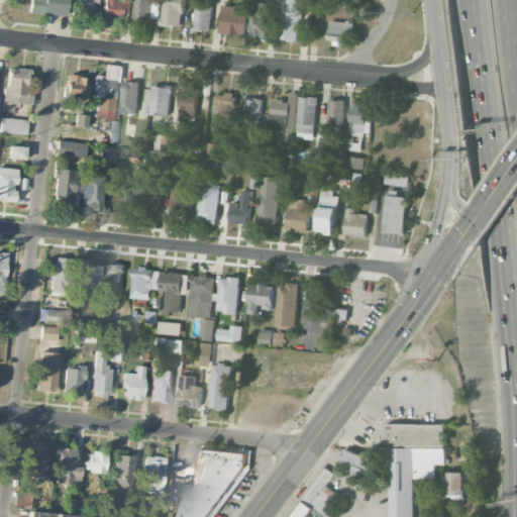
[(67,15),(67,0),(29,0),(29,13),(67,15)]
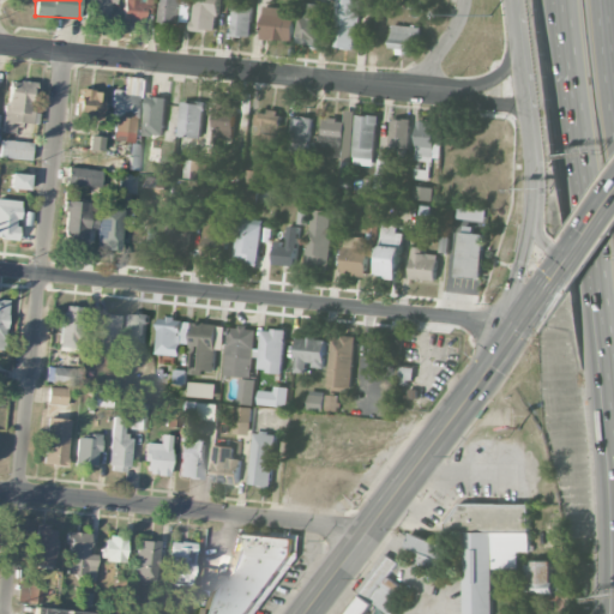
[(89,0),(89,16),(110,17),(110,0),(89,0)]
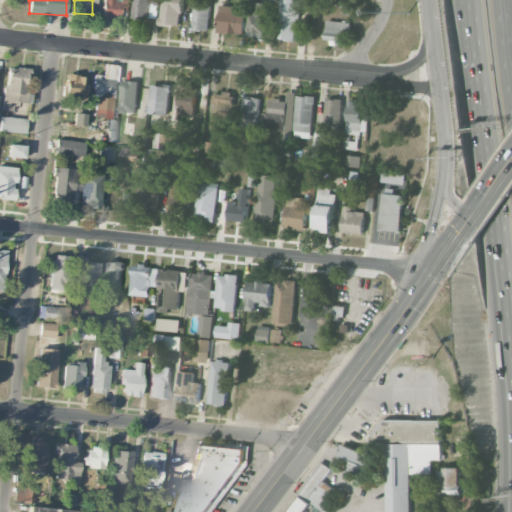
[(103,0),(101,18),(123,20),(125,0),(103,0)]
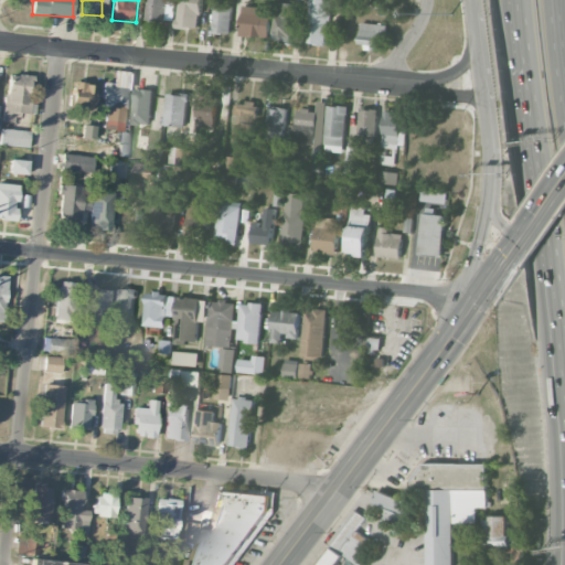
[(148,0),(147,20),(167,22),(169,0),(148,0)]
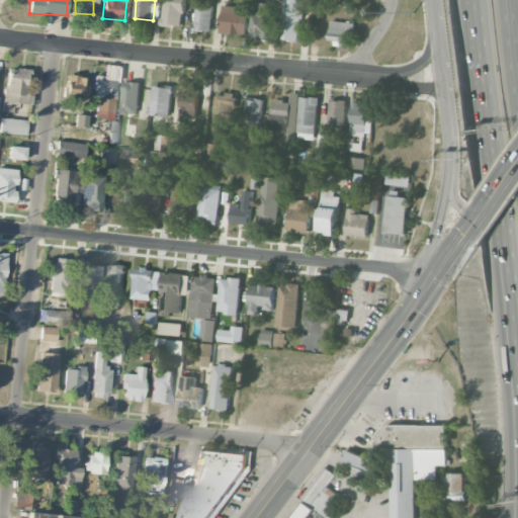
[(185,25),(185,0),(164,0),(164,24),(185,25)]
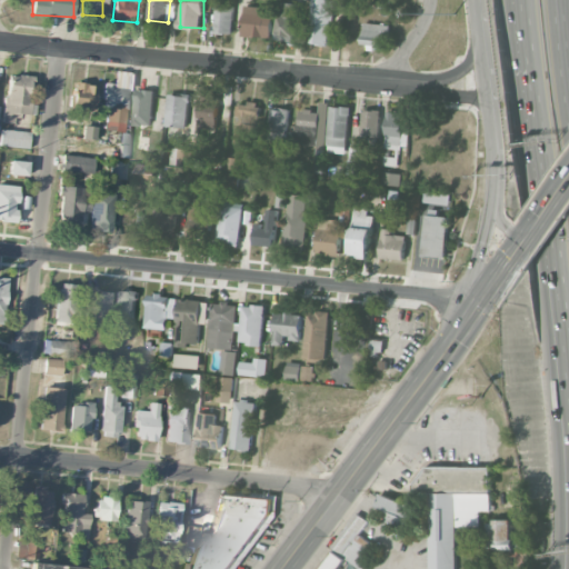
[(330,46),(335,0),(312,0),(308,42),(330,46)]
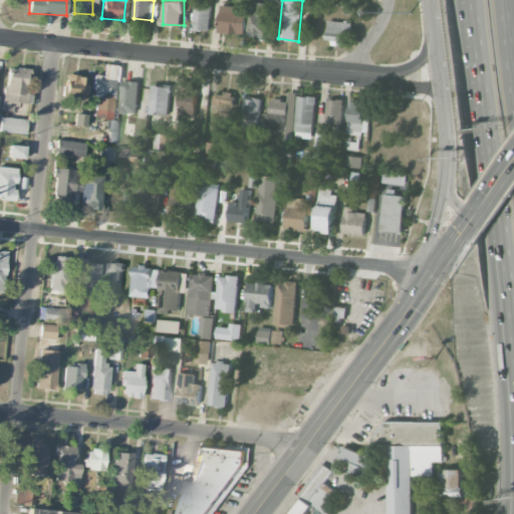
[(249,35),(265,38),(272,4),(255,1),(249,35)]
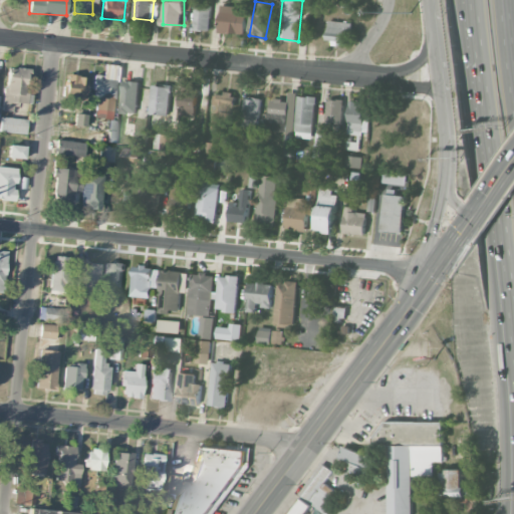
[(212,4),(195,4),(195,29),(211,30),(212,4)]
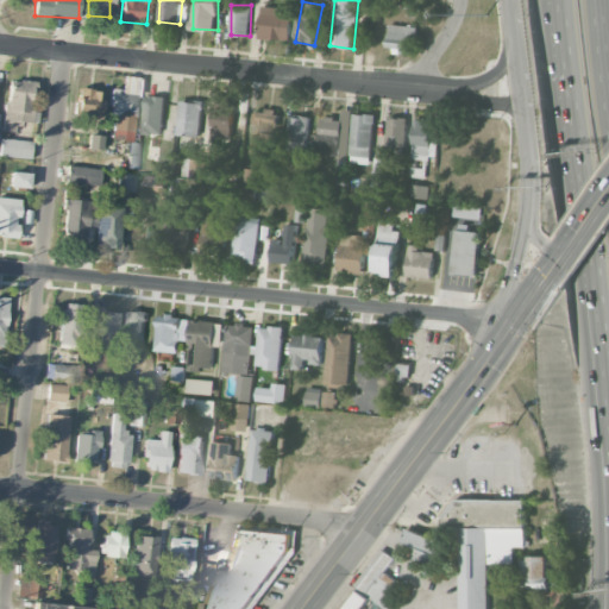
[(289,41),(290,7),(262,6),(261,39),(289,41)]
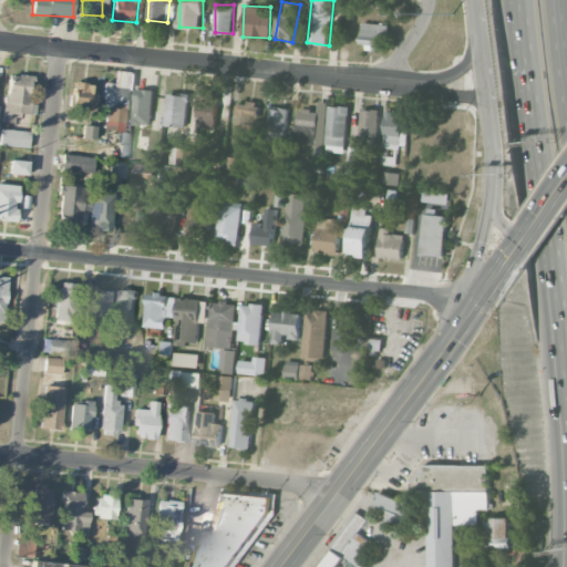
[(361,48),(387,49),(387,23),(362,23),(361,48)]
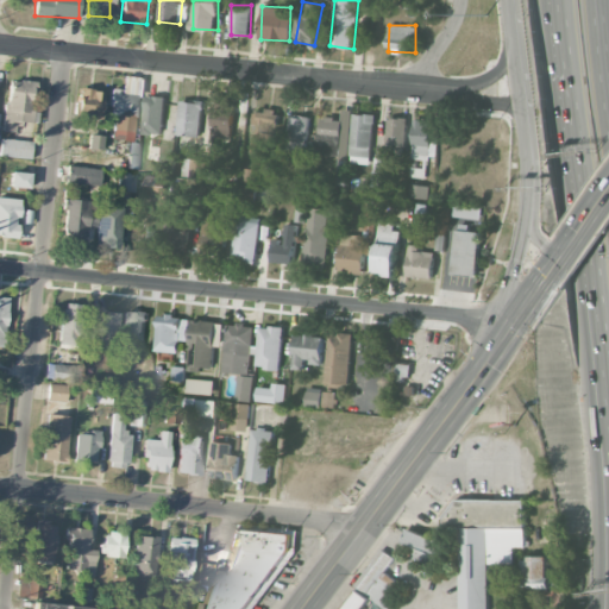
[(33,82),(8,80),(4,131),(35,135),(37,111),(31,111),(33,82)]
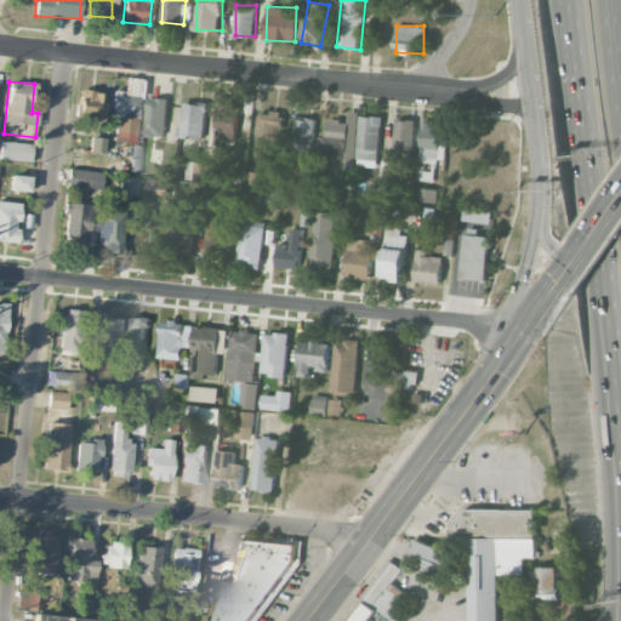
[(113,135),(138,136),(141,93),(115,92),(113,135)]
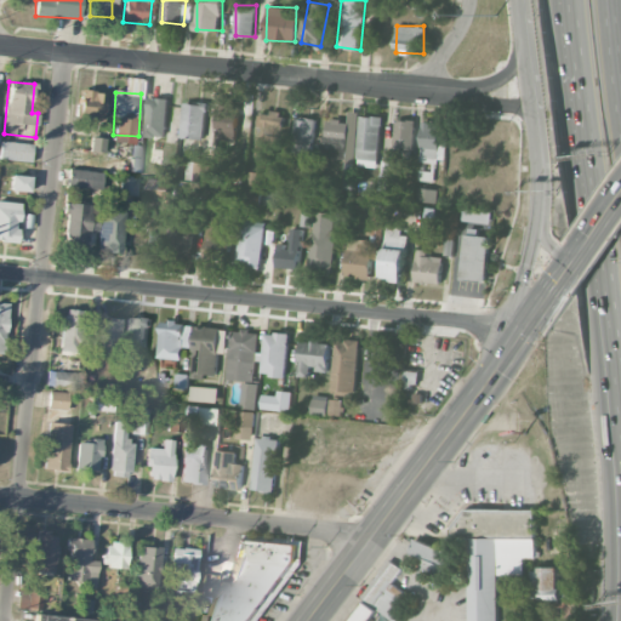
[(103,119),(104,95),(80,93),(79,118),(103,119)]
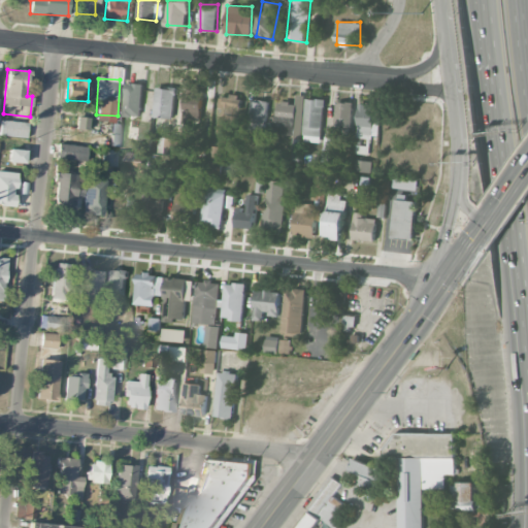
[(141,116),(142,83),(126,83),(124,116),(141,116)]
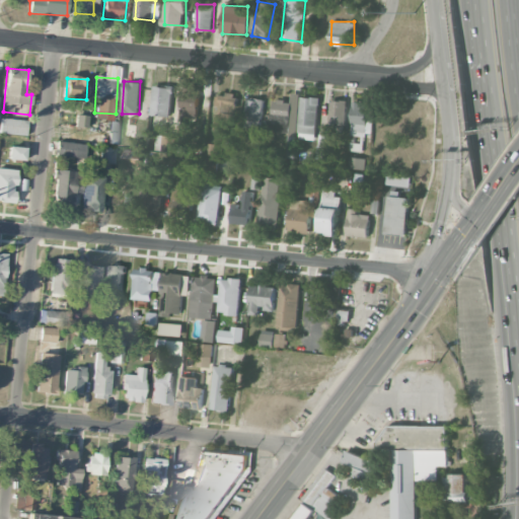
[(170,116),(173,86),(154,85),(151,114),(170,116)]
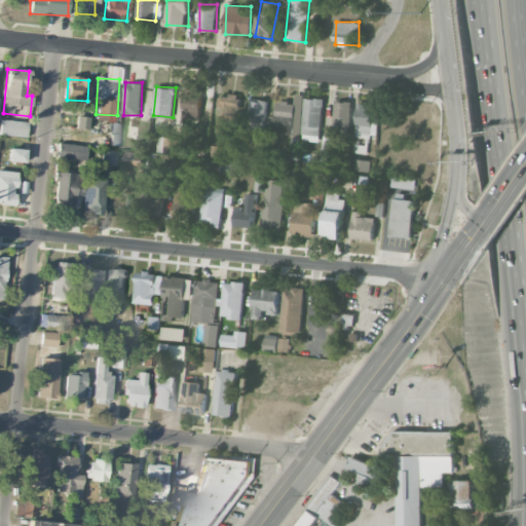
[(200,118),(201,89),(185,89),(184,118),(200,118)]
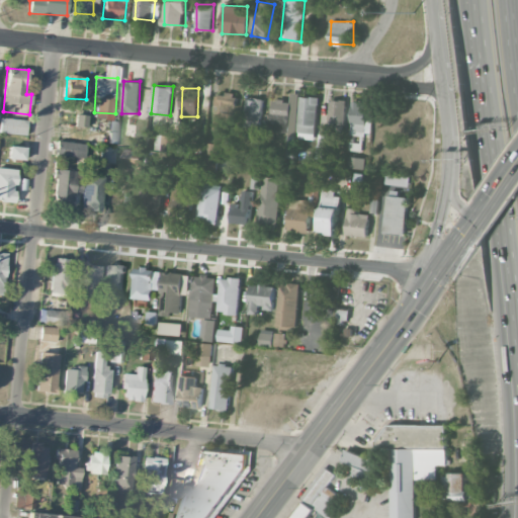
[(299,93),(291,92),(290,101),(272,99),(269,131),(287,133),(285,151),(290,151),(291,140),(295,140),(299,93)]
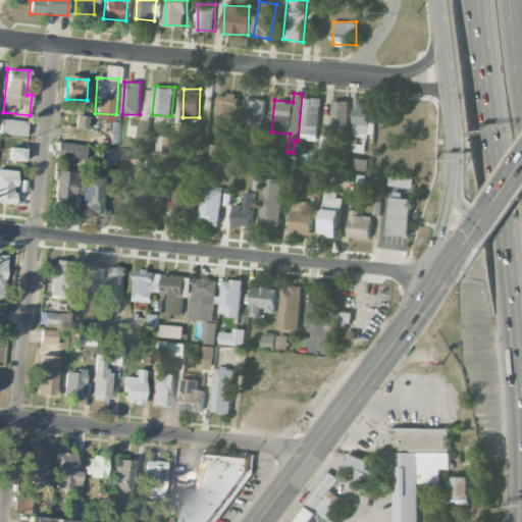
[(216,132),(236,133),(238,95),(218,94),(216,132)]
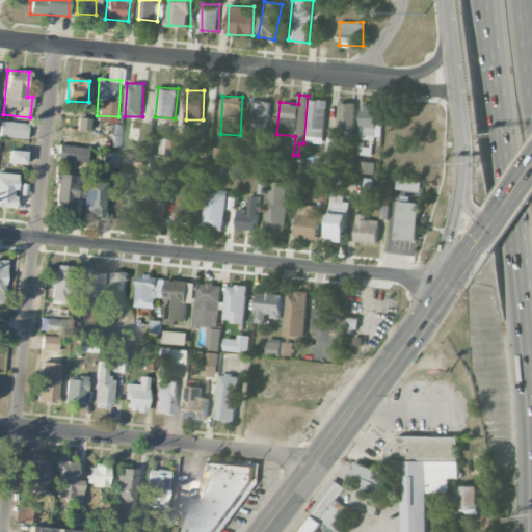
[(307,142),(324,142),(326,100),(308,99),(307,142)]
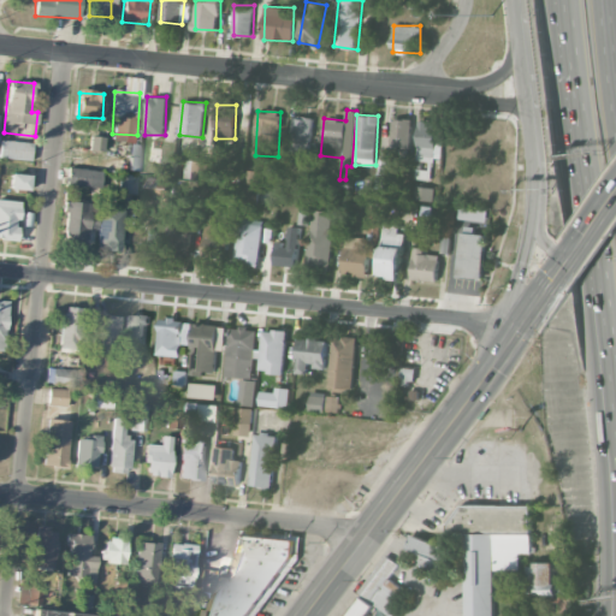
[(291,154),(311,154),(313,117),(292,117),(291,154)]
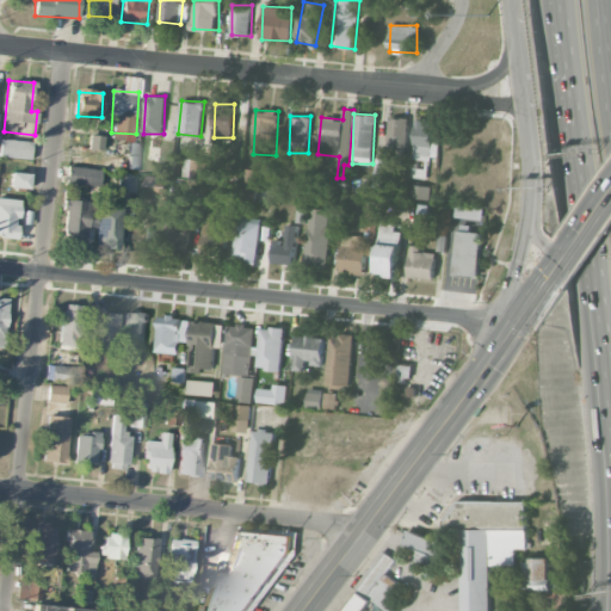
[(408,118),(389,117),(388,148),(407,149),(408,118)]
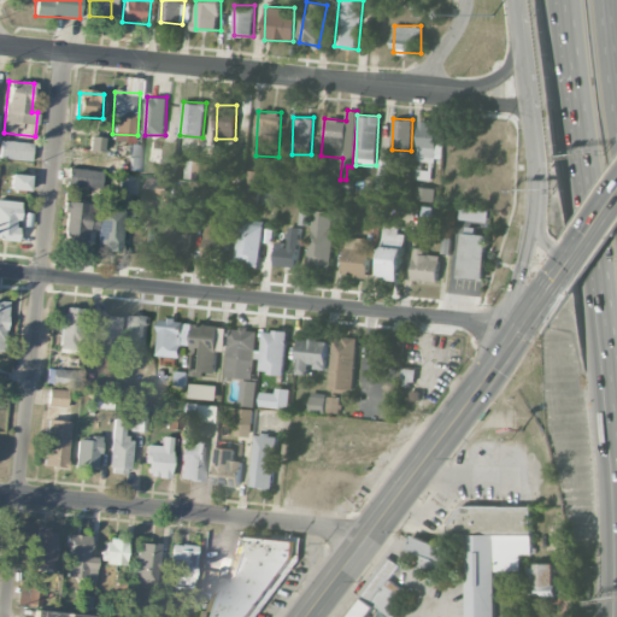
[(416,159),(440,162),(444,122),(421,119),(416,159)]
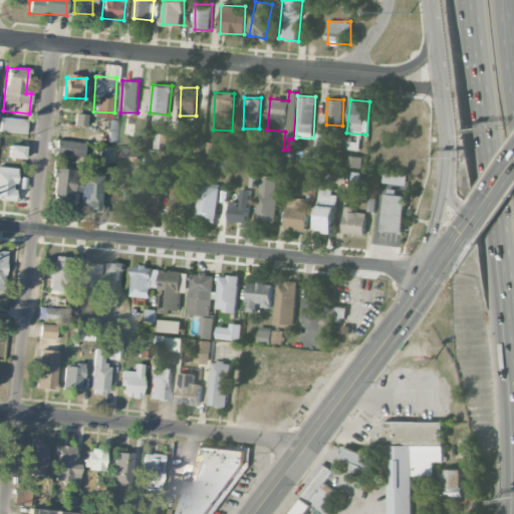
[(86,126),(87,114),(75,113),(74,125),(86,126)]
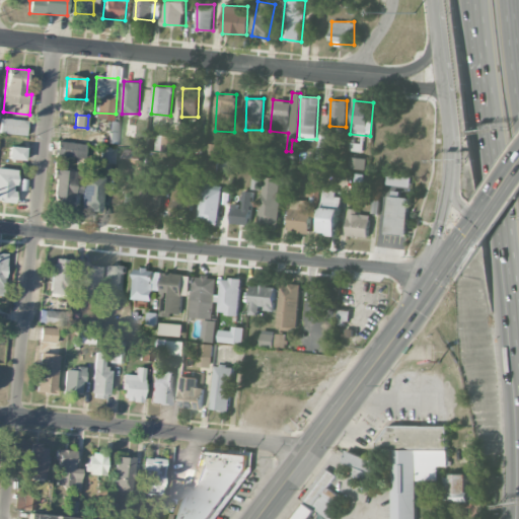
[(0,134),(27,135),(27,120),(1,119),(0,134)]
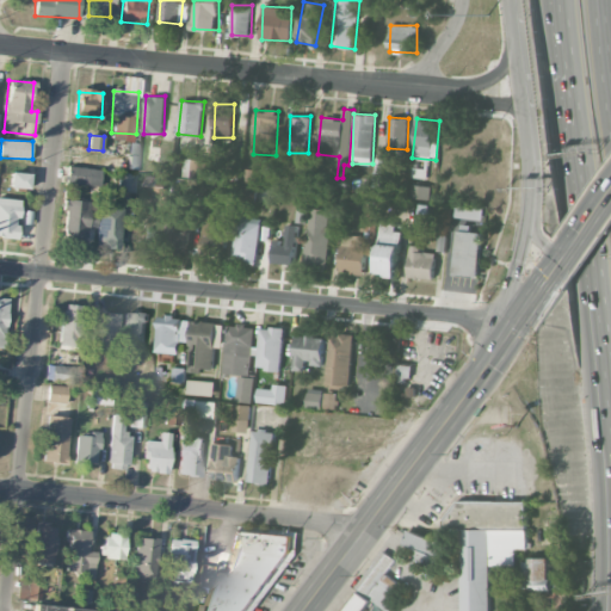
[(190,177),(205,179),(207,160),(192,159),(190,177)]
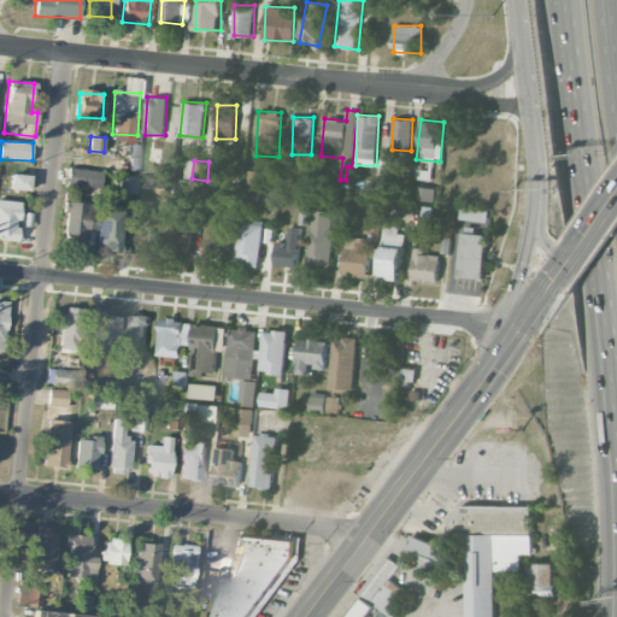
[(103,170),(68,169),(68,186),(101,187),(103,170)]
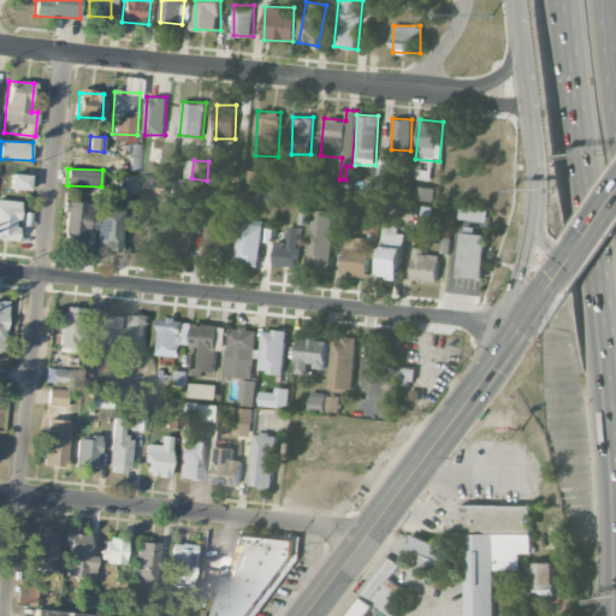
[(430,171),(415,169),(414,179),(430,179),(430,171)]
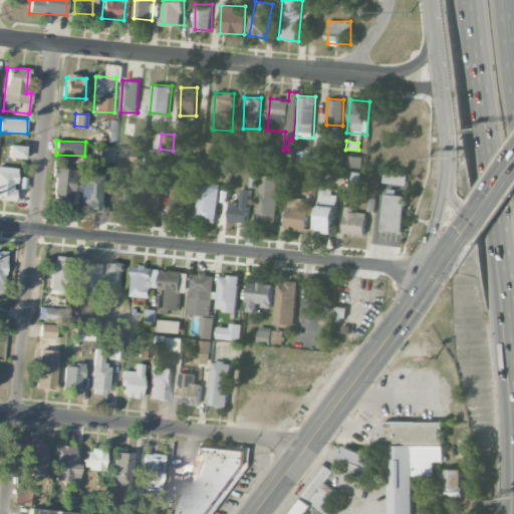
[(215,143),(205,142),(205,153),(215,154),(215,143)]
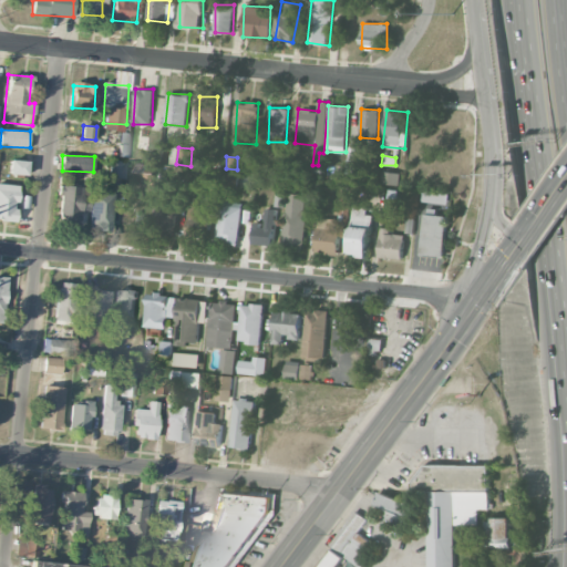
[(27,176),(29,162),(11,160),(9,174),(27,176)]
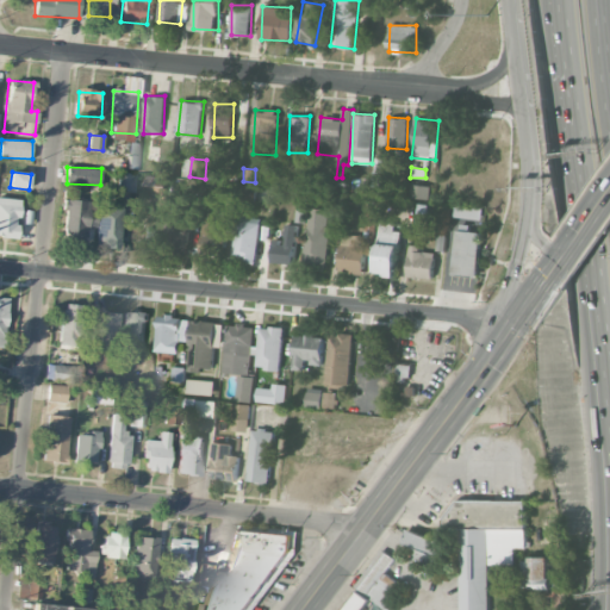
[(136,174),(119,174),(119,190),(135,191),(136,174)]
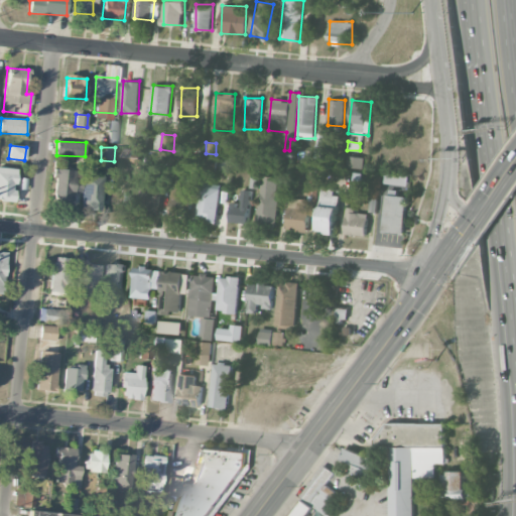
[(142,156),(123,155),(122,173),(142,174),(142,156)]
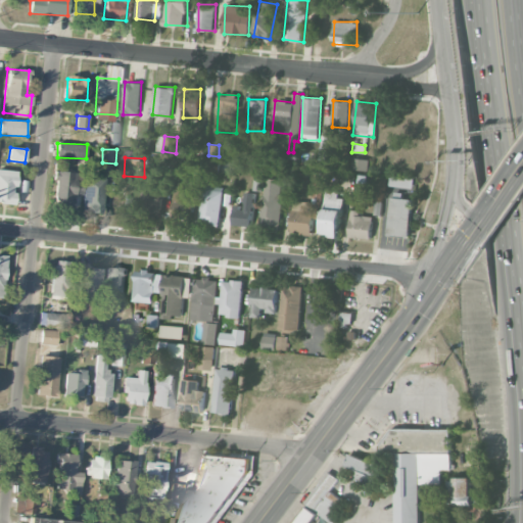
[(350,170),(368,171),(369,159),(351,158),(350,170)]
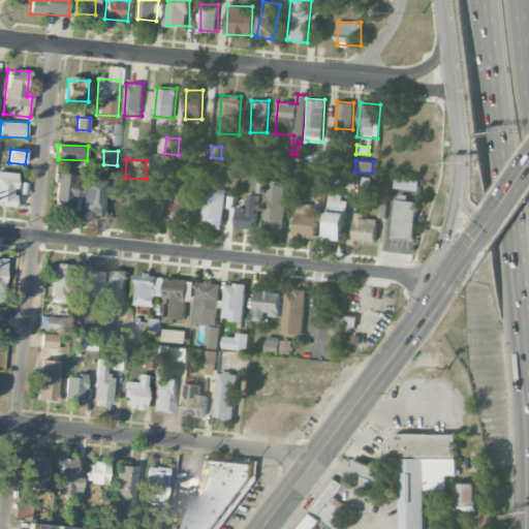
[(17,173),(0,172),(0,205),(16,206),(17,173)]
